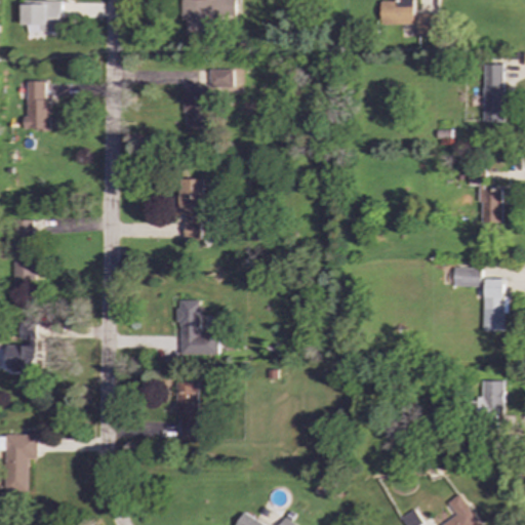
[(61,0),(22,1),(22,25),(40,25),(40,31),(62,31),(61,0)]
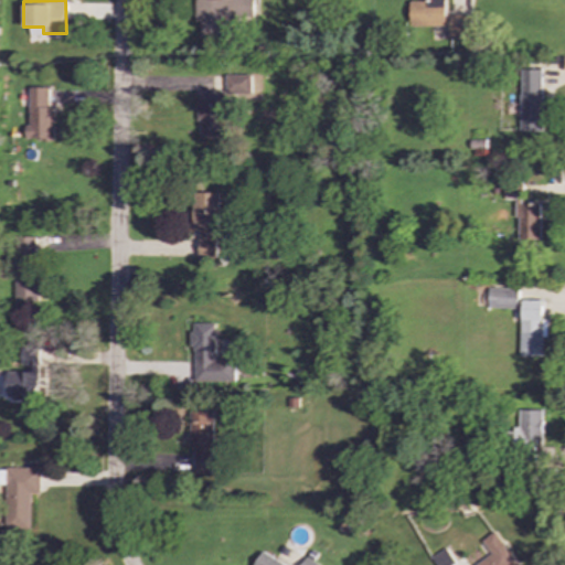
[(244,0),(198,0),(199,39),(225,38),(225,22),(244,22),(244,0)]
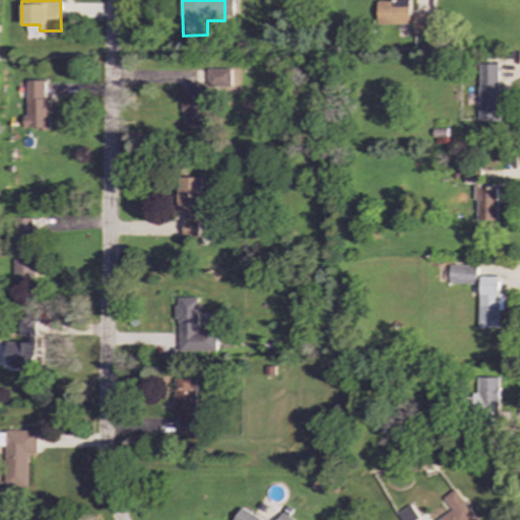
[(433,13),(410,13),(409,0),(391,0),(391,1),(377,1),(377,23),(411,23),(411,33),(433,33),(433,13)]
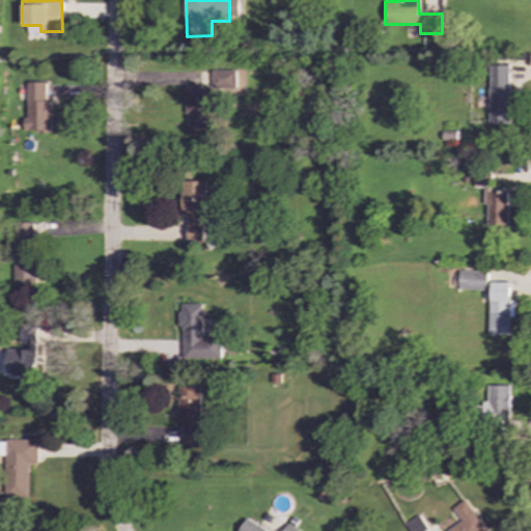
[(510,65),(490,65),(488,123),(509,123),(510,65)]
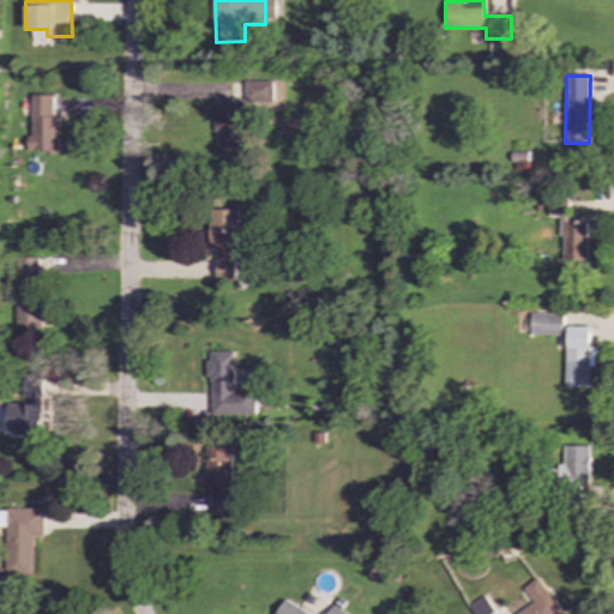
[(245,102),(272,102),(272,80),(245,80),(245,102)]
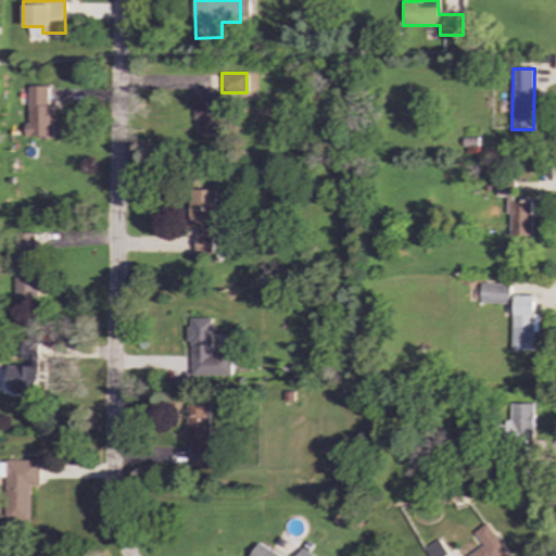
[(52,86),(28,86),(27,137),(51,137),(52,86)]
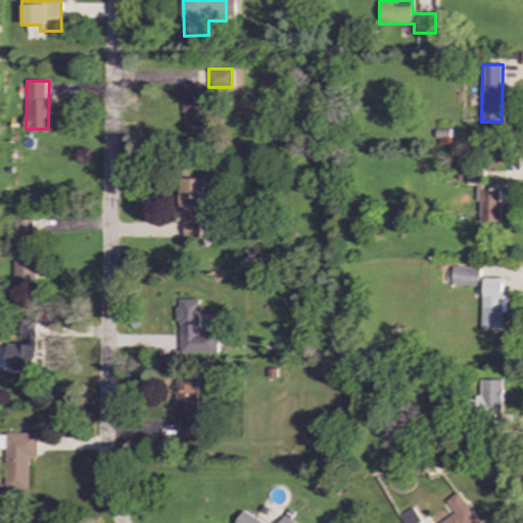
[(182,85),(183,128),(208,128),(206,84),(182,85)]
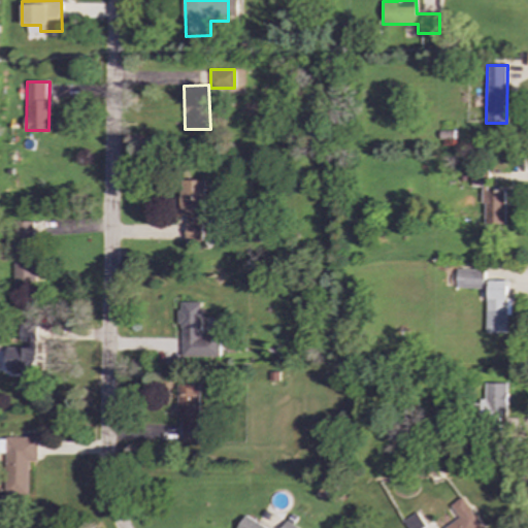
[(505,224),(505,191),(487,191),(487,177),(471,177),(470,187),(485,187),(484,224),(505,224)]
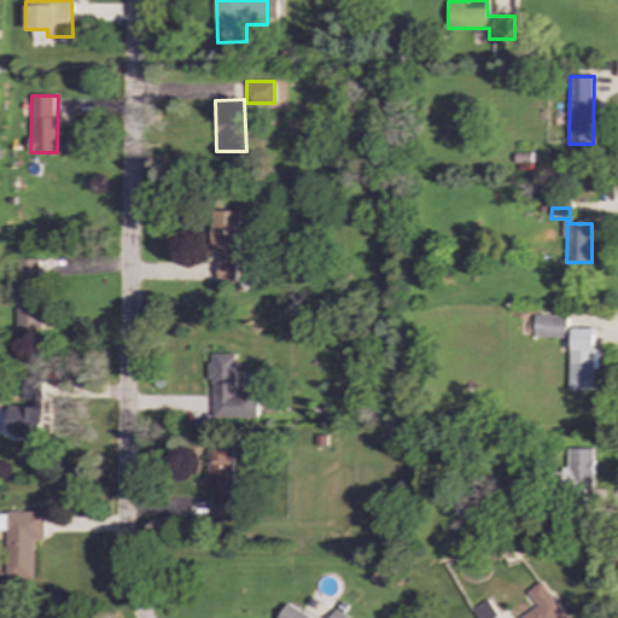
[(217,283),(235,283),(237,252),(239,252),(239,210),(213,210),(211,251),(217,251),(217,283)]
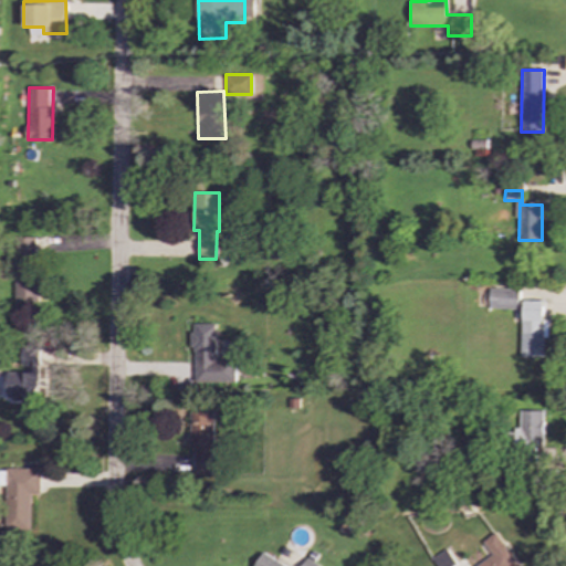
[(14,301),(39,302),(39,278),(35,278),(37,238),(16,238),(14,301)]
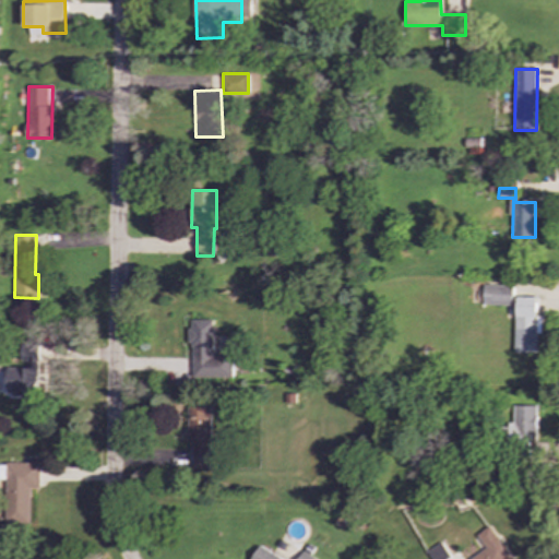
[(512,286),(483,285),(482,304),(511,305),(512,286)]
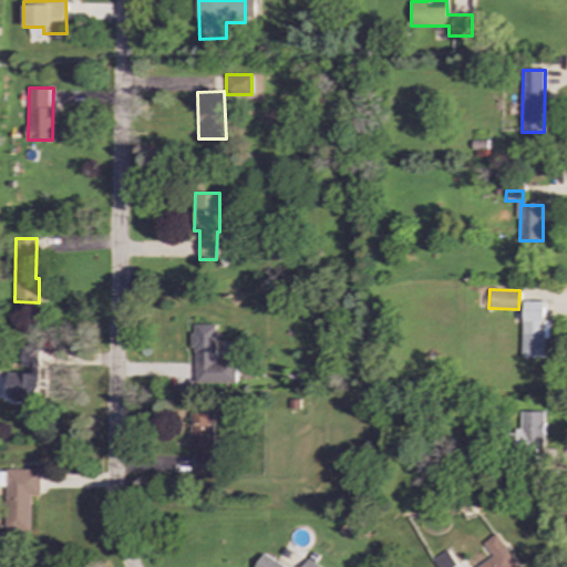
[(545,301),(523,301),(522,358),(547,358),(547,319),(545,319),(545,301)]
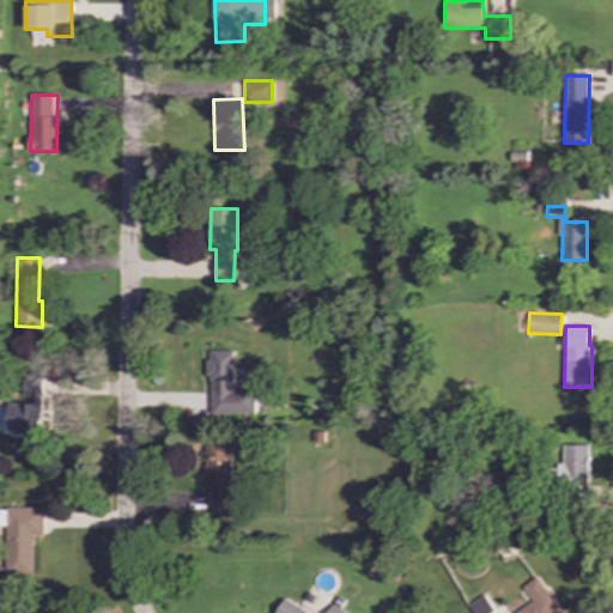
[(258,413),(256,389),(235,390),(234,350),(208,350),(208,378),(212,378),(213,414),(258,413)]
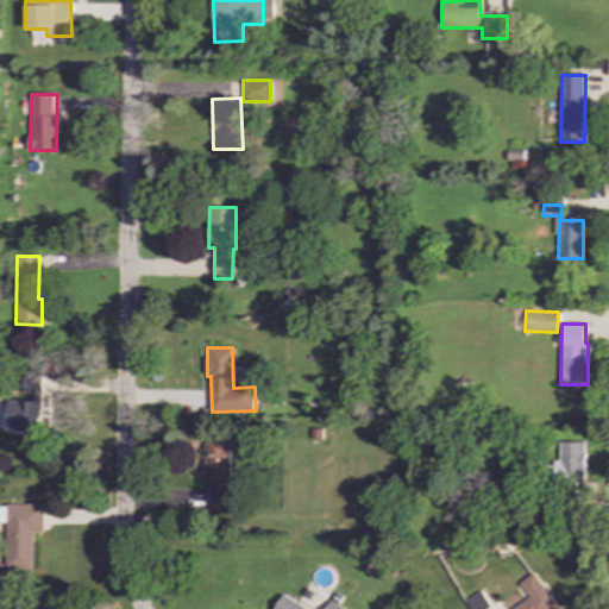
[(8,427),(41,427),(41,394),(46,393),(46,375),(23,375),(23,401),(7,401),(8,427)]
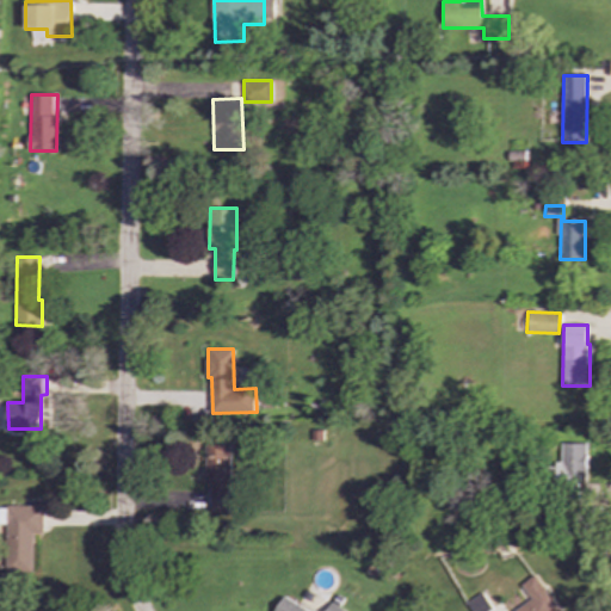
[(555,480),(586,480),(586,444),(561,443),(561,463),(555,463),(555,480)]
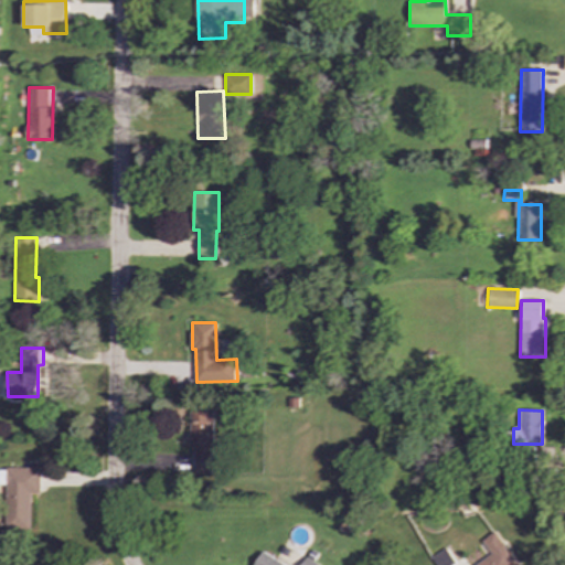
[(213,412),(190,412),(190,443),(194,443),(194,473),(213,473),(213,412)]
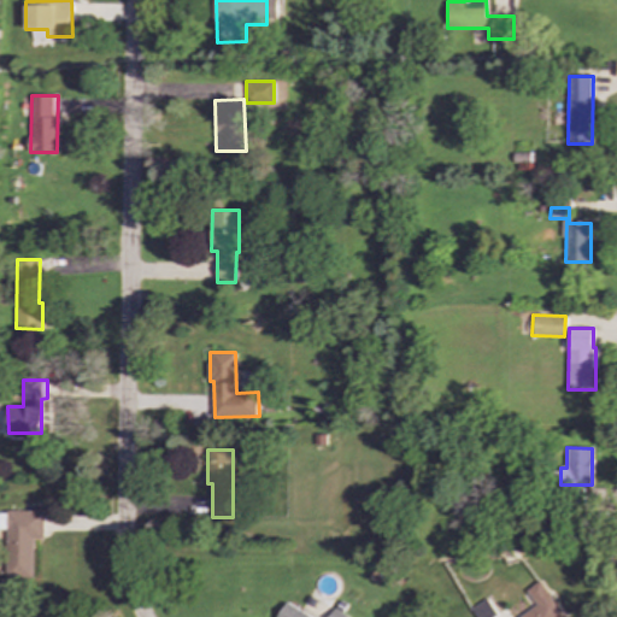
[(43,510),(5,511),(6,579),(34,577),(33,539),(43,539),(43,510)]
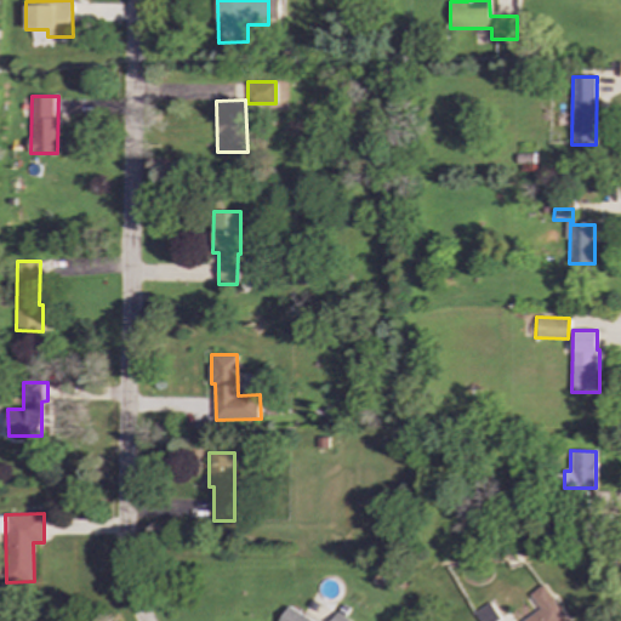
[(567,620),(569,620),(542,584),(528,594),(537,609),(519,620),(567,620)]
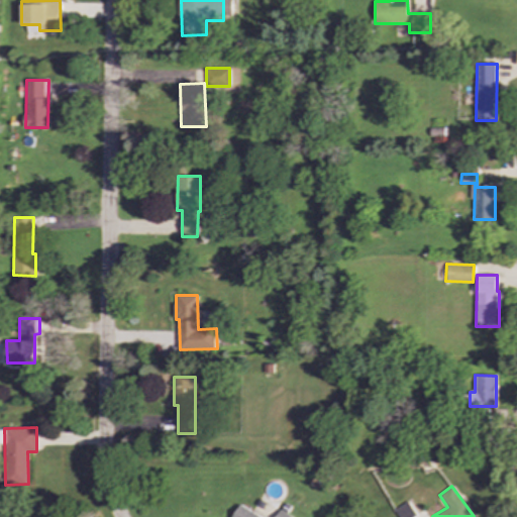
[(411,516),(415,515),(406,502),(392,511),(396,516),(411,516)]
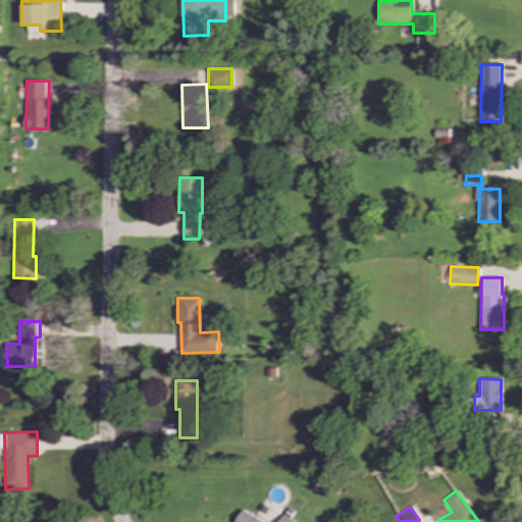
[(264,521),(240,510),(233,521),(264,521)]
